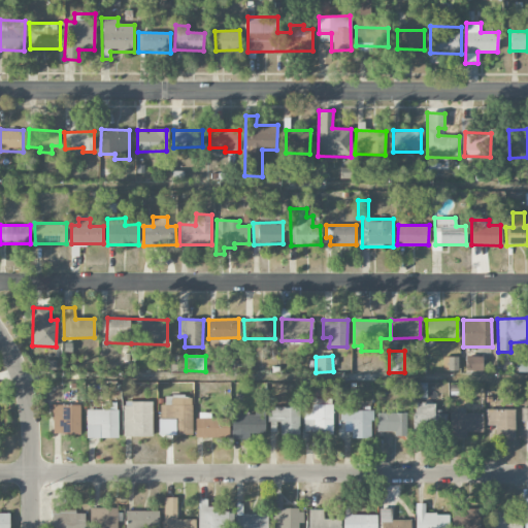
[(482,356),(466,357),(466,370),(483,370),(482,356)]
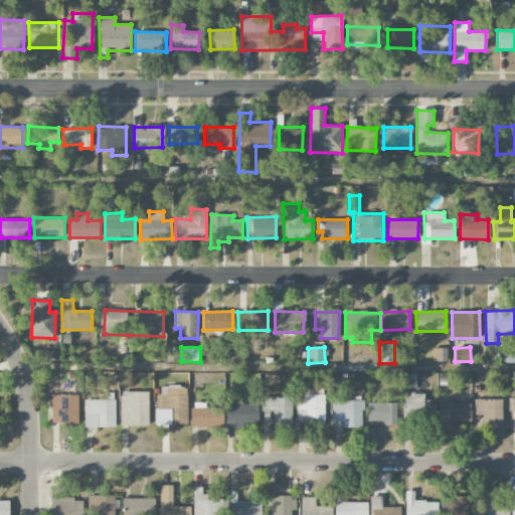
[(433,348),(434,362),(447,361),(447,348),(433,348)]
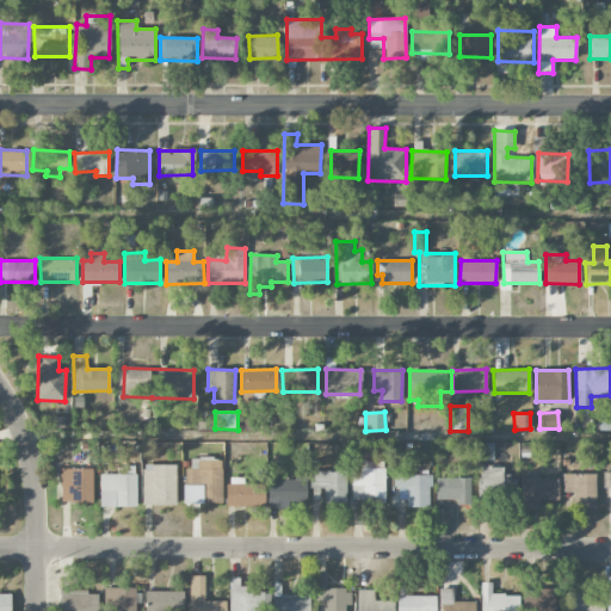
[(493,460),(492,444),(482,444),(483,460),(493,460)]
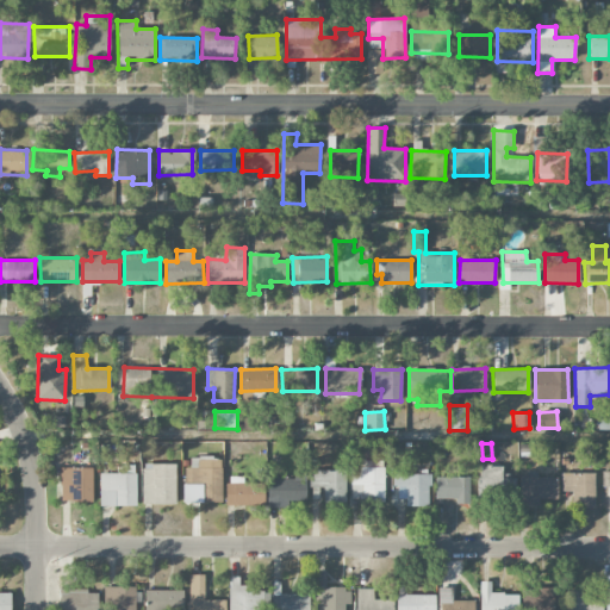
[(184,503),(222,503),(222,458),(191,458),(191,467),(184,467),(184,503)]
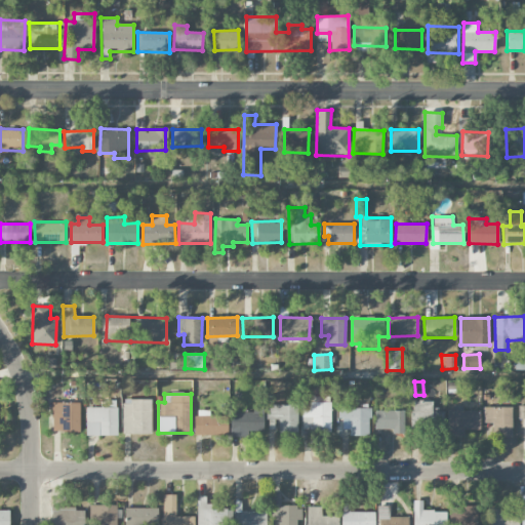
[(301,430),(330,431),(331,397),(303,396),(301,430)]
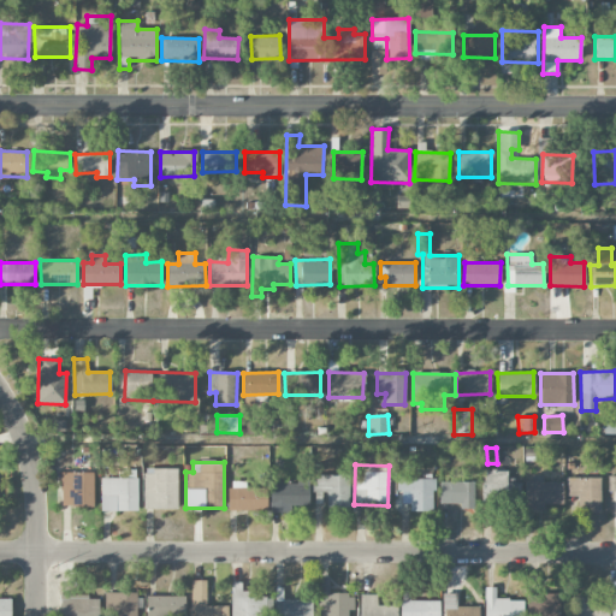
[(177,509),(178,468),(144,468),(143,509),(177,509)]
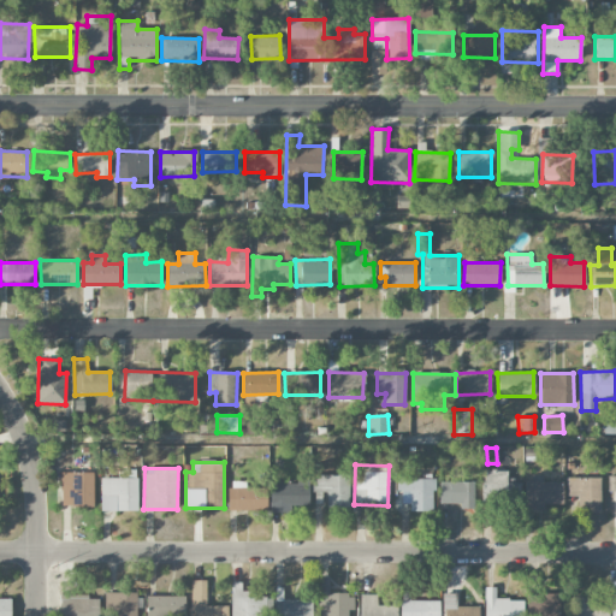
[(520,483),(507,483),(508,469),(484,469),(483,503),(520,504),(520,483)]
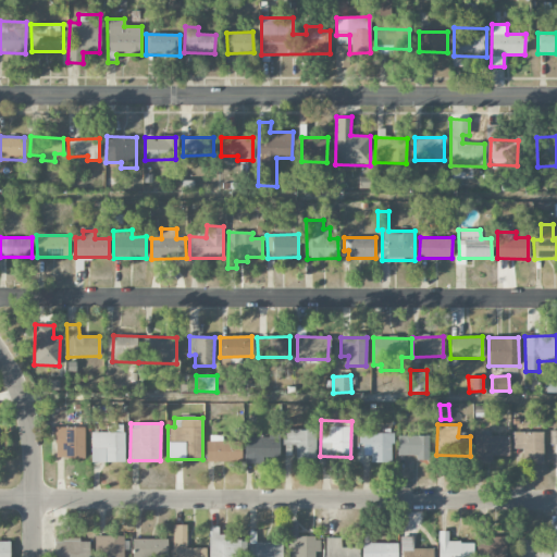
[(85,428),(56,426),(56,458),(85,458),(85,428)]
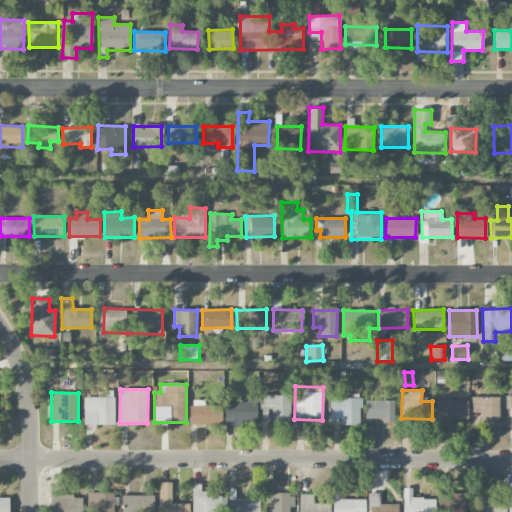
[(257,420),(257,395),(246,395),(247,401),(224,401),(224,426),(242,426),(242,420),(257,420)]
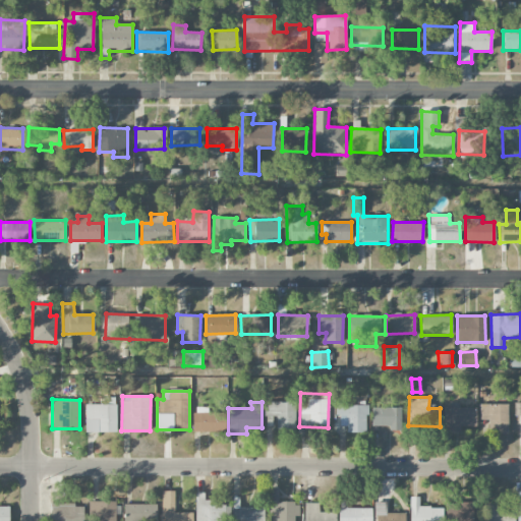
[(295,402),(266,402),(266,427),(295,428),(295,402)]
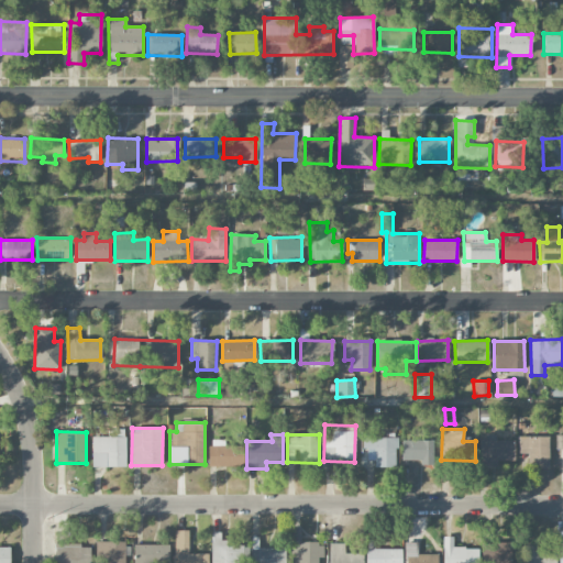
[(363,467),(396,466),(396,435),(362,437),(363,467)]
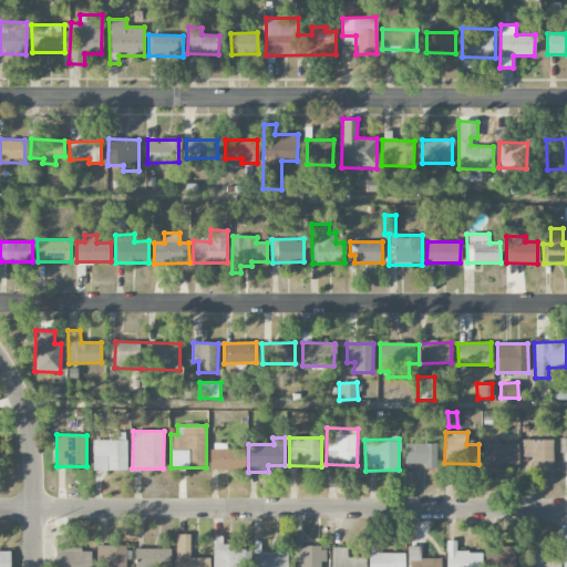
[(518,464),(517,443),(500,444),(500,439),(482,440),(483,471),(502,471),(502,464),(518,464)]
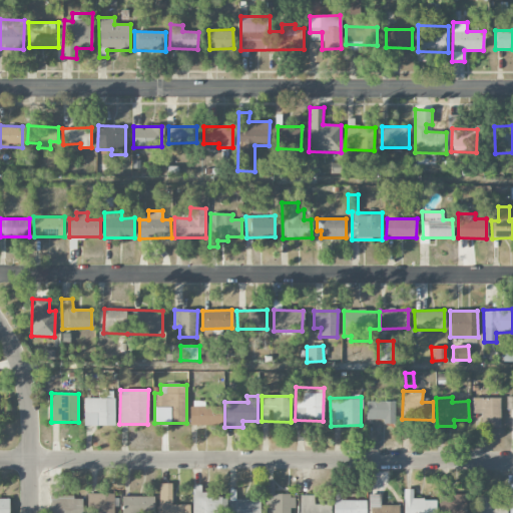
[(115,398),(84,398),(83,425),(114,426),(115,398)]
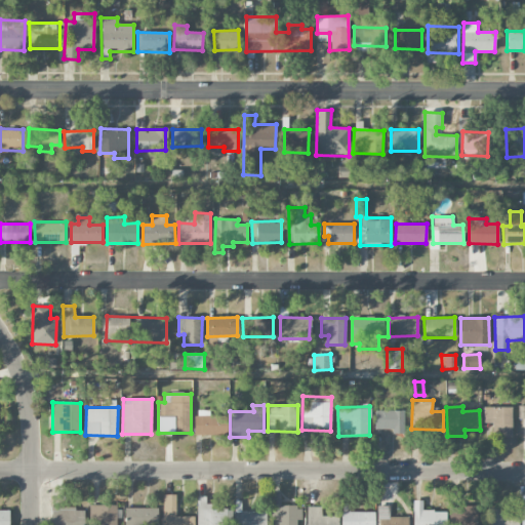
[(512,407),(484,407),(484,422),(493,422),(493,436),(511,436),(512,407)]
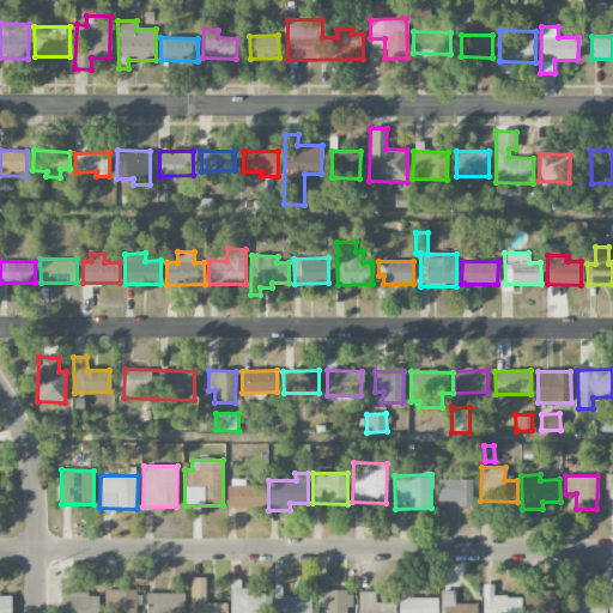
[(228,508),(265,508),(265,485),(244,485),(244,479),(228,479),(228,508)]
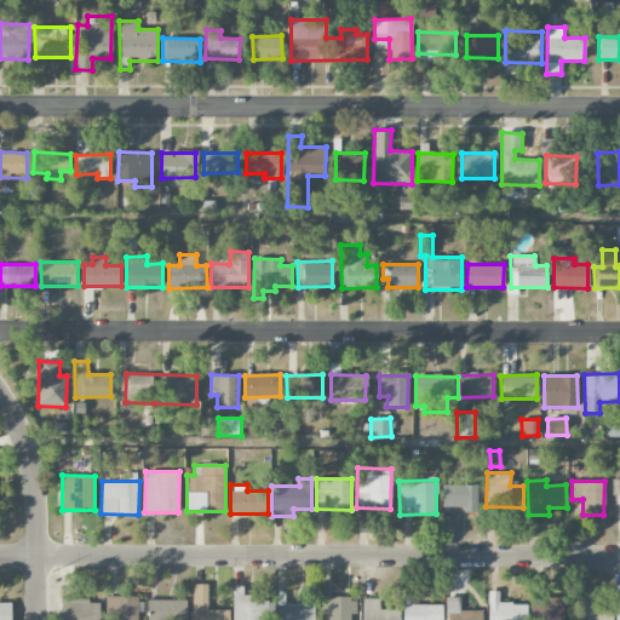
[(477,512),(477,486),(442,484),(442,506),(464,507),(464,512),(477,512)]
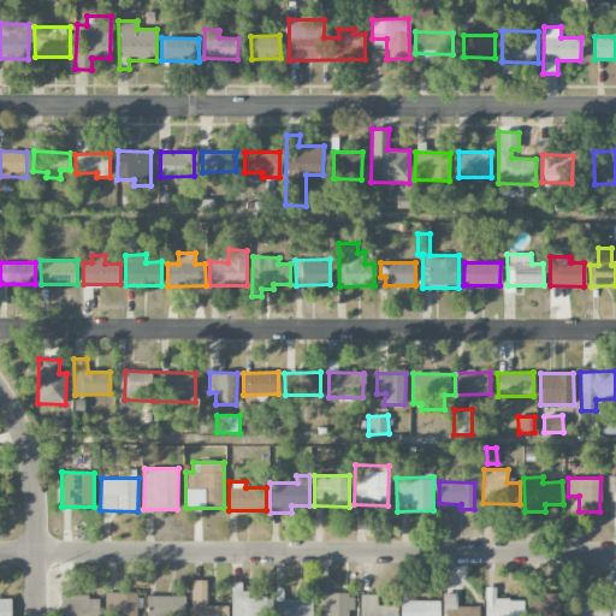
[(330,594),(329,578),(317,578),(317,609),(326,609),(326,615),(348,615),(348,610),(355,610),(354,593),(330,594)]
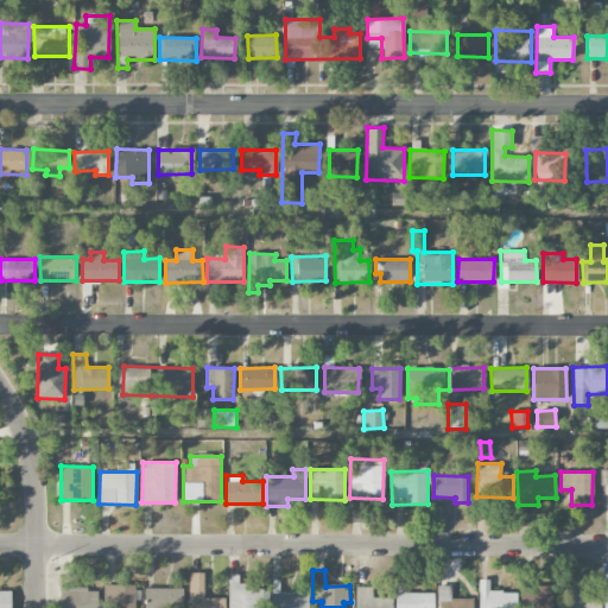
[(225,607),(225,597),(203,597),(203,572),(190,572),(189,607),(225,607)]
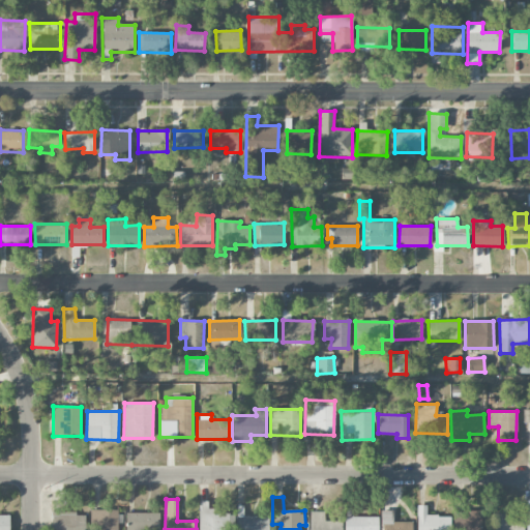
[(450,529),(451,516),(427,516),(427,505),(417,505),(417,529),(450,529)]
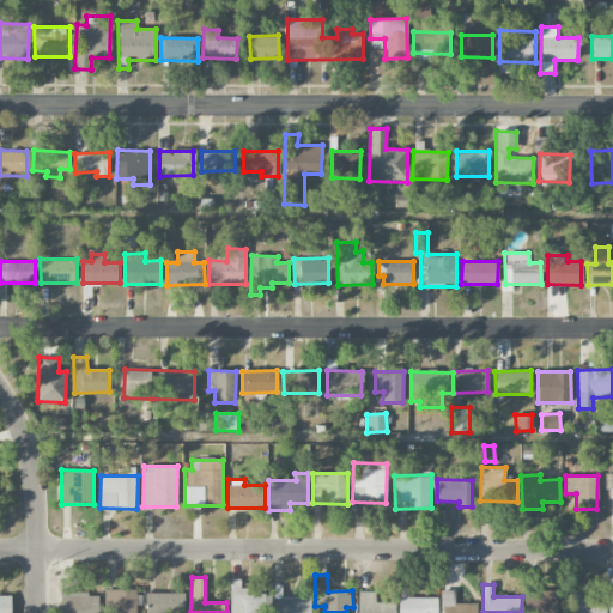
[(135,612),(137,590),(105,589),(104,610),(114,610),(113,612),(135,612)]
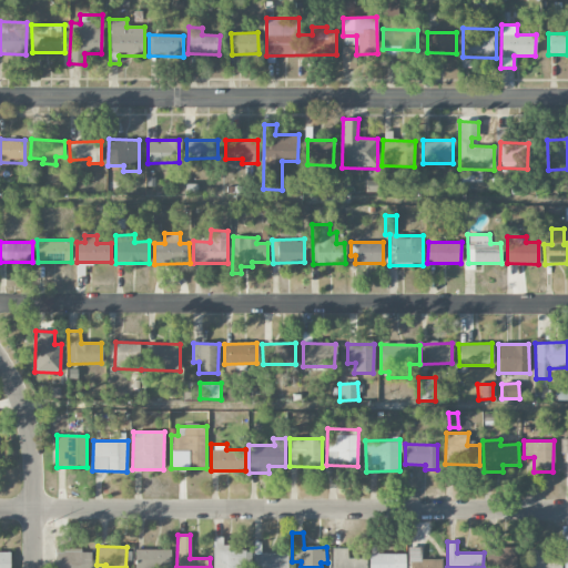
[(515,567),(514,546),(494,547),(495,567),(515,567)]
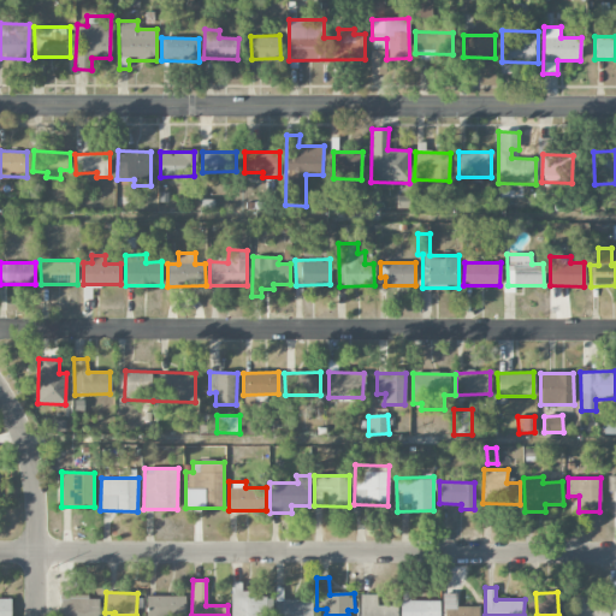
[(443,615),(478,615),(479,606),(456,606),(456,593),(444,594),(443,615)]
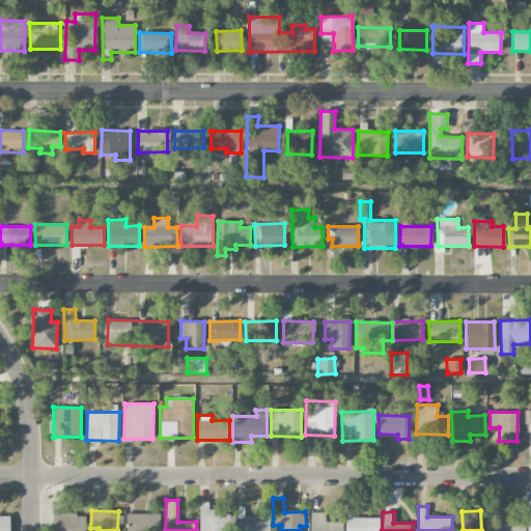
[(339,530),(339,522),(325,523),(325,512),(310,512),(310,530),(339,530)]
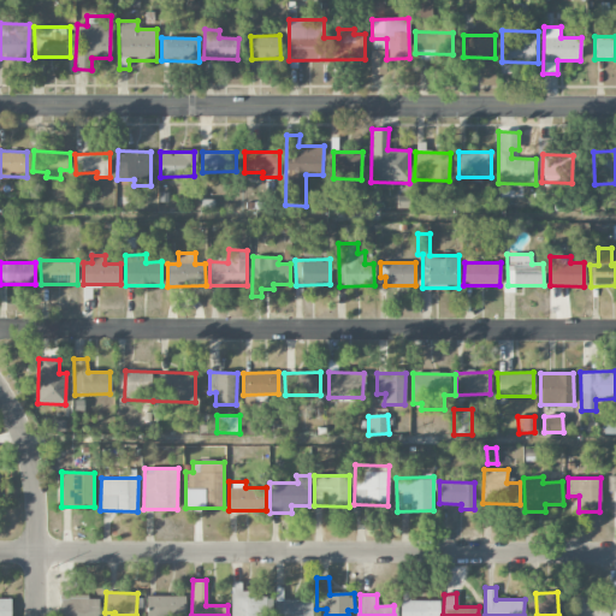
[(593,596),(575,594),(574,615),(605,615),(606,605),(593,605),(593,596)]
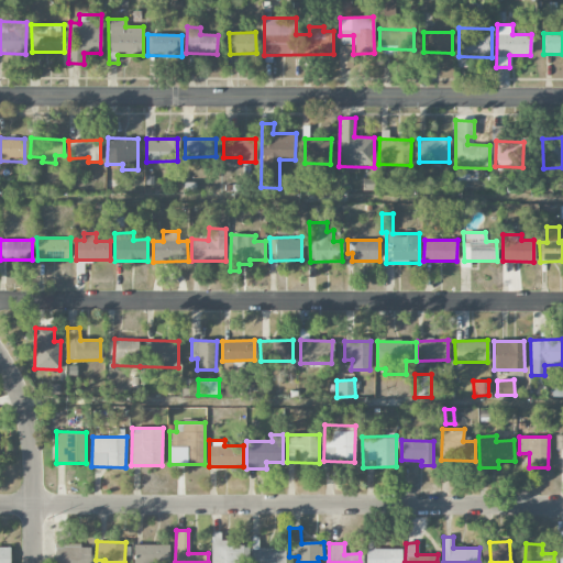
[(133,562),(168,562),(169,544),(134,544),(133,562)]
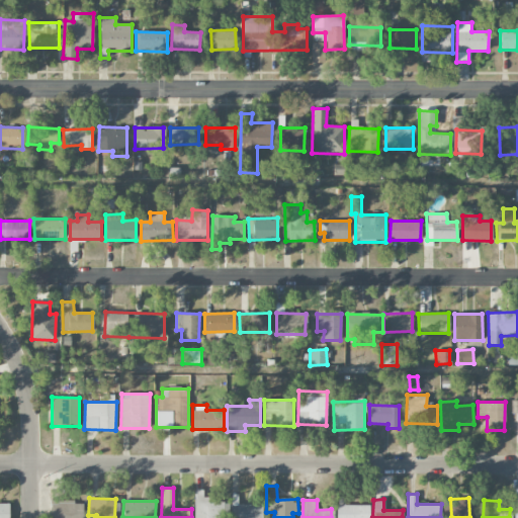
[(8,517),(9,503),(0,503),(0,517),(8,517)]
